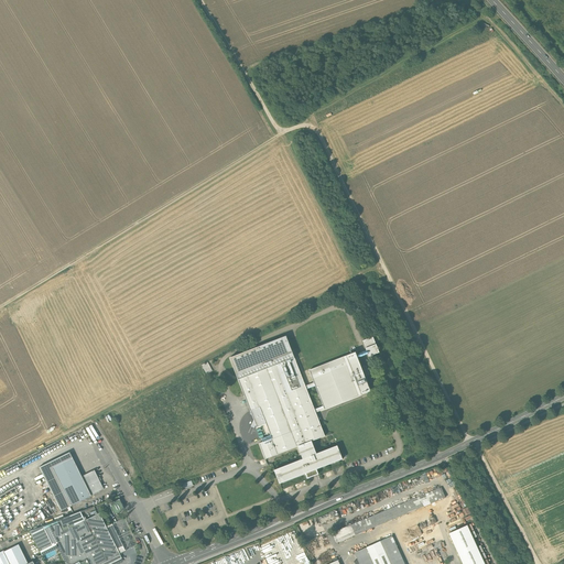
[(285,337),(229,358),(250,411),(260,408),(266,424),(270,435),(261,440),(262,442),(259,444),(264,459),(297,446),(311,442),(324,436),(315,413),(314,410),(306,390),(304,387),(285,337)]
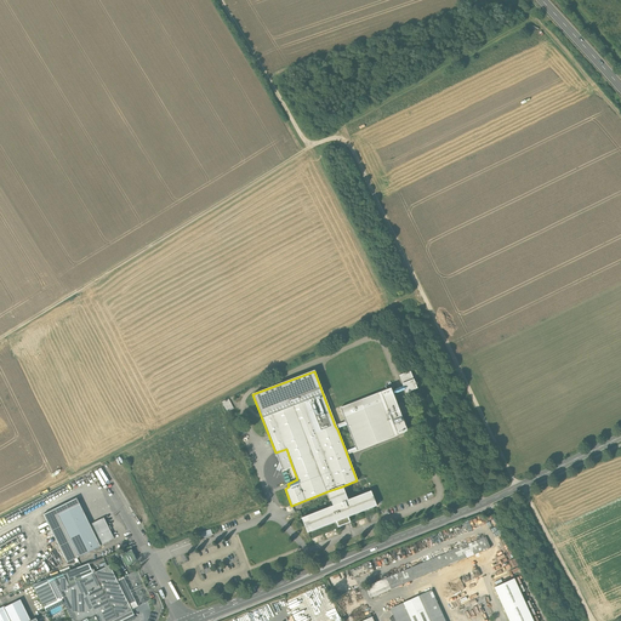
[(410,371),(399,375),(406,393),(417,388),(410,371)]
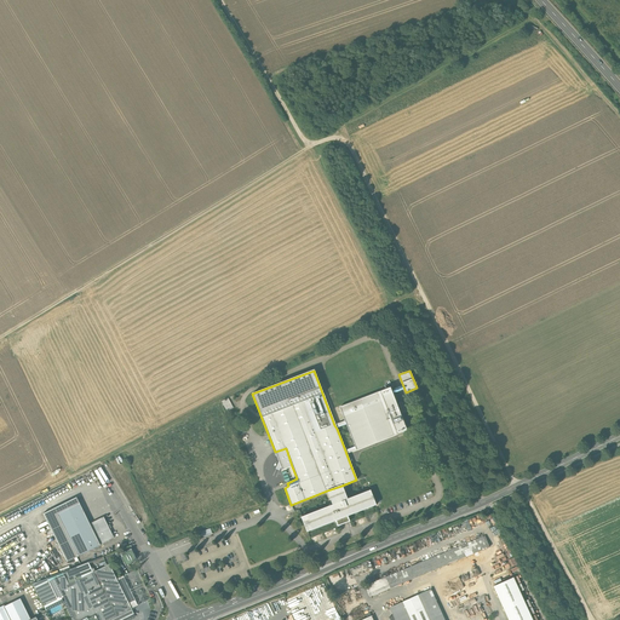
[(390,388),(339,407),(344,420),(334,425),(337,429),(345,425),(354,447),(345,451),(346,454),(407,430),(390,388)]
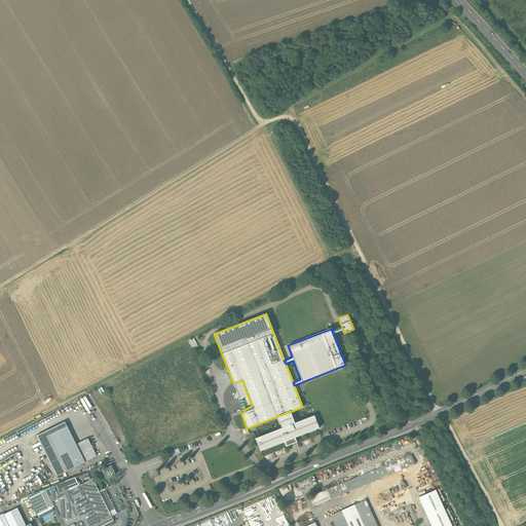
[(194,338),(189,341),(193,349),(199,346),(194,338)]
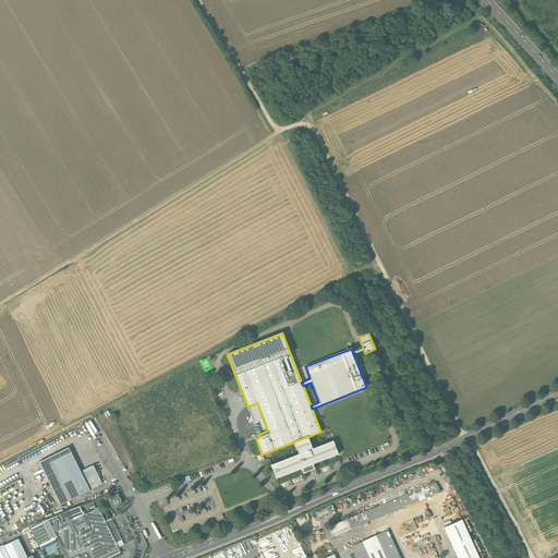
[(263,420),(257,403),(247,407),(251,416),(249,423),(252,424),(254,422),(254,423),(263,420)]
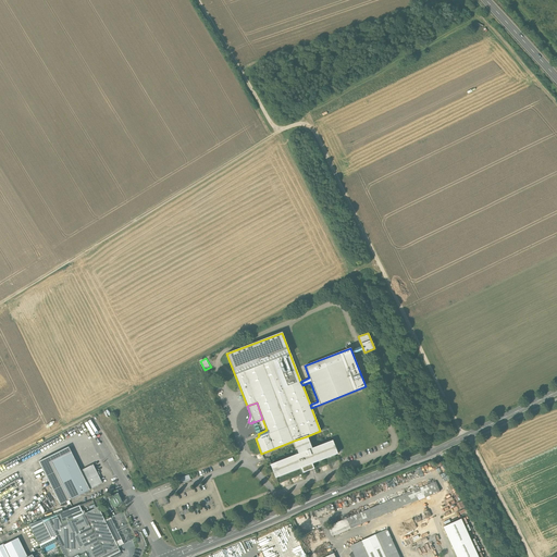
[(299,454),(271,465),(276,478),(301,468),(304,472),(314,469),(312,463),(337,454),(332,441),(312,449),(307,436),(294,441),(299,454)]
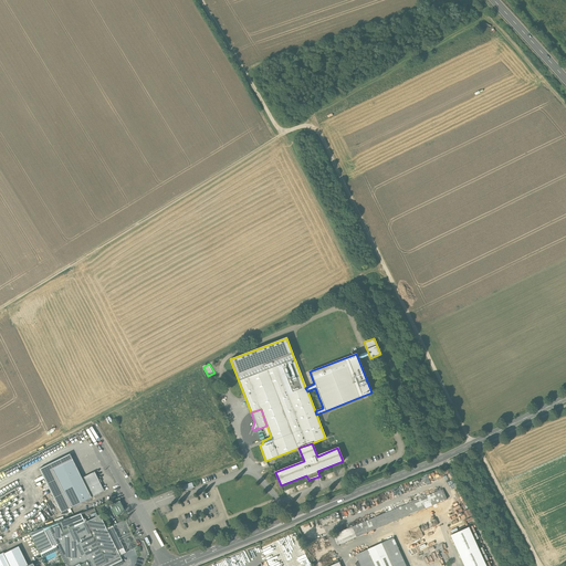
[(70,454),(40,469),(61,513),(103,492),(94,473),(82,479),(70,454)]
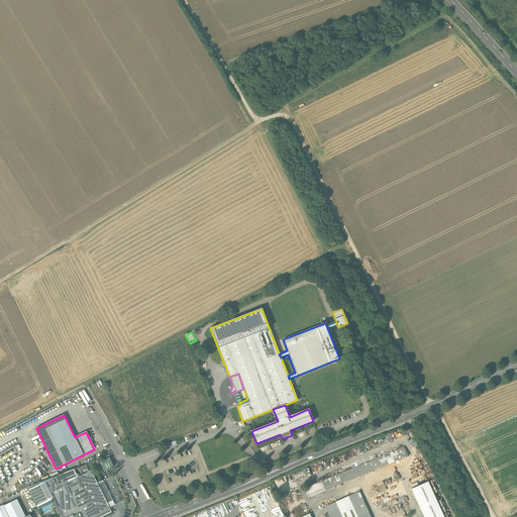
[(405,446),(305,488),(309,498),(409,456),(405,446)]
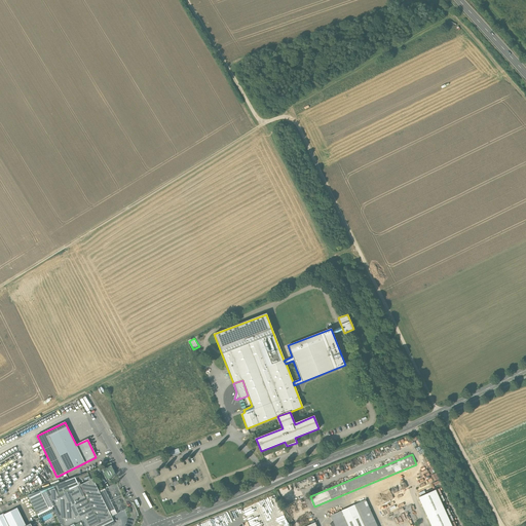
[(111,466),(103,471),(104,473),(103,473),(106,480),(115,476),(111,466)]
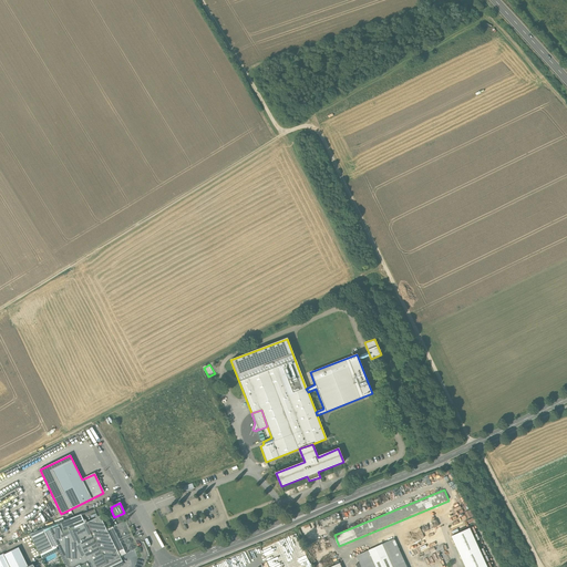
[(81,514),(30,534),(40,555),(58,546),(68,566),(100,566),(120,557),(100,516),(85,523),(81,514)]
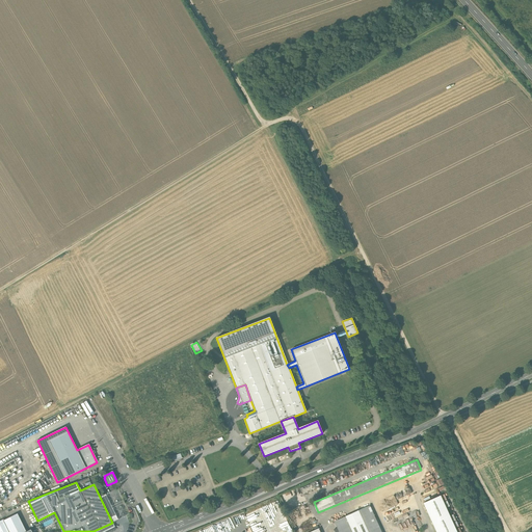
[(456,531),(441,496),(424,503),(436,531),(456,531)]
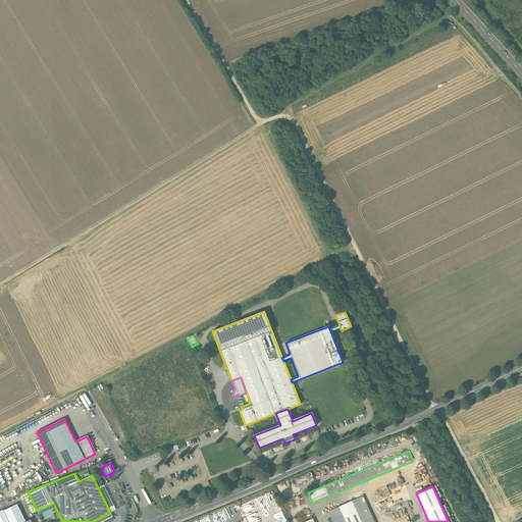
[(374,521),(363,497),(328,513),(332,521),(374,521)]
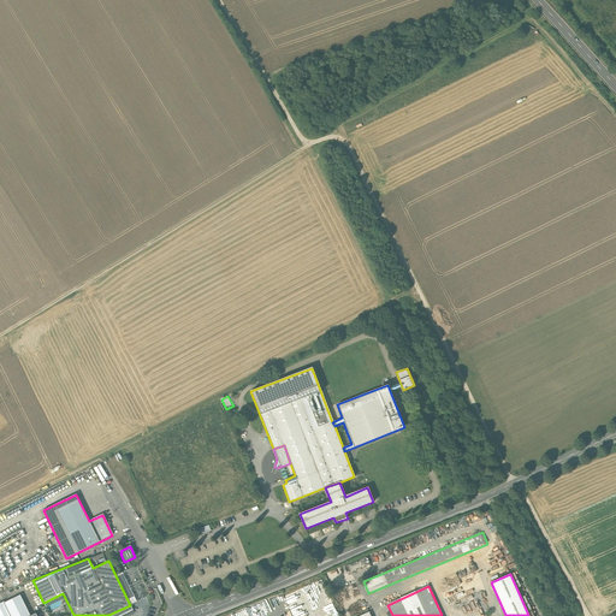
[(19,594),(5,603),(4,602),(0,603),(0,615),(36,615),(35,614),(30,615),(19,594)]
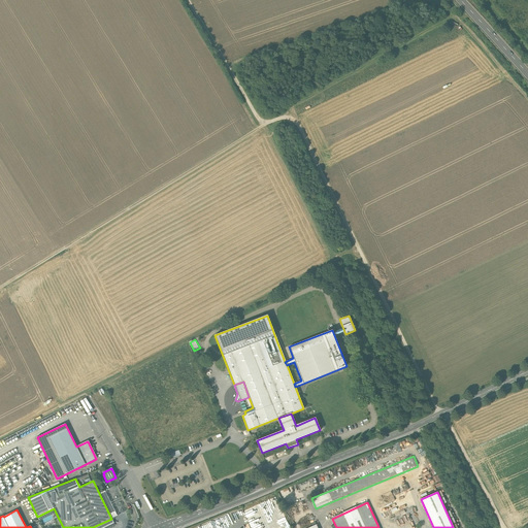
[(233,513),(209,522),(211,527),(220,527),(240,521),(238,515),(234,516),(233,513)]
